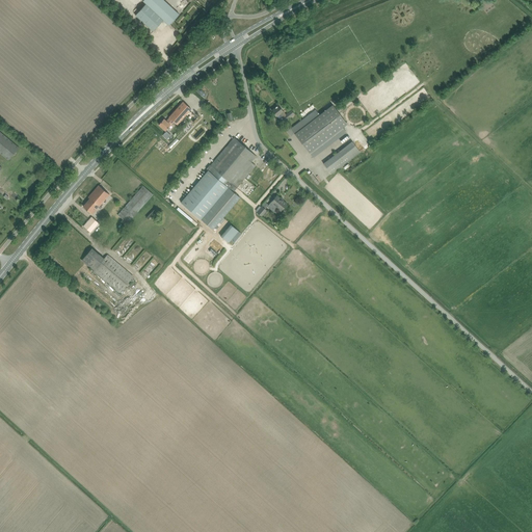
[(145,4),(135,15),(153,31),(163,20),(169,25),(179,15),(163,0),(143,0),(142,1),(145,4)]
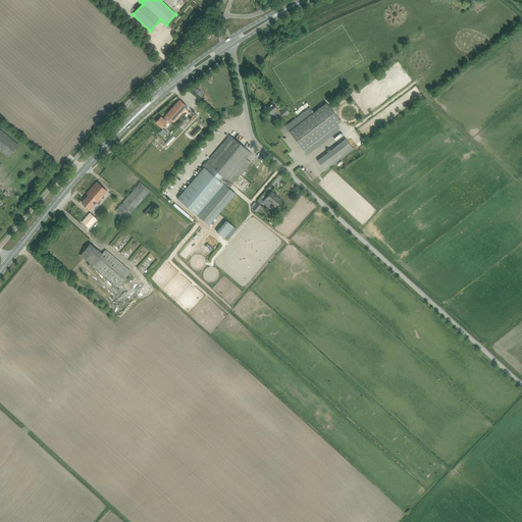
[(156,122),(159,125),(162,127),(169,120),(171,121),(172,121),(173,122),(188,106),(179,100),(166,115),(163,118),(160,116),(156,122)]
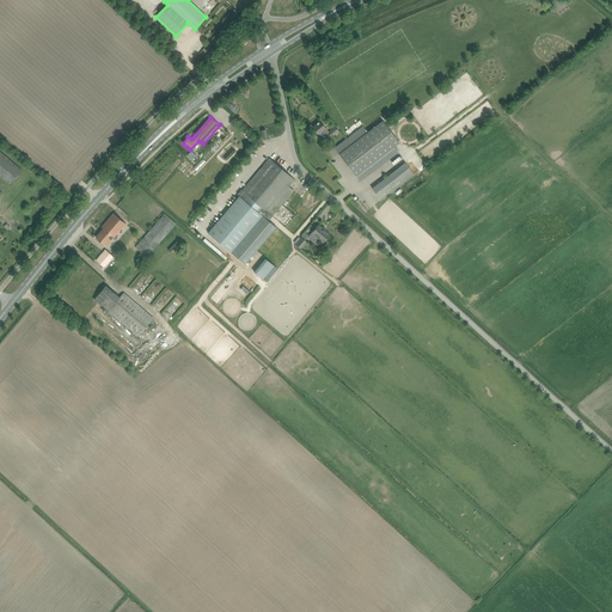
[(325,135),(328,139),(334,135),(338,132),(336,127),(330,130),(329,132),(320,121),(312,127),(318,134),(322,130),(325,135)]
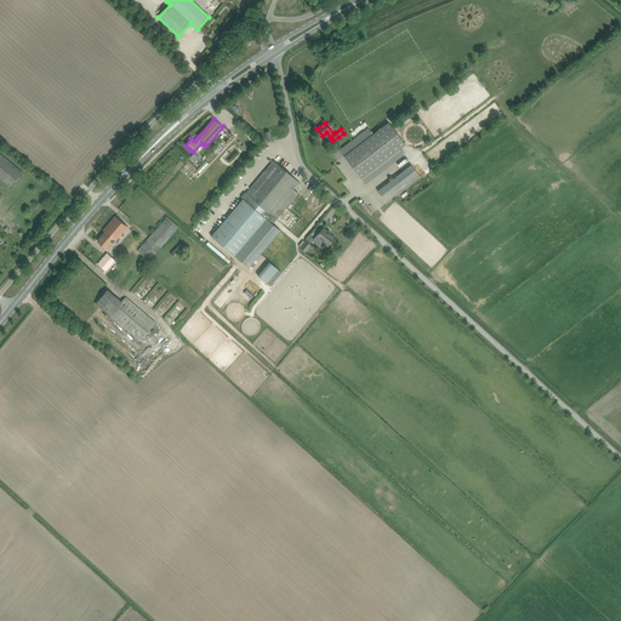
[(345,155),(347,160),(362,178),(366,175),(369,178),(403,152),(400,149),(405,144),(388,123),(371,135),(364,125),(362,127),(363,129),(355,135),(354,132),(352,134),(357,140),(354,142),(358,146),(345,155)]
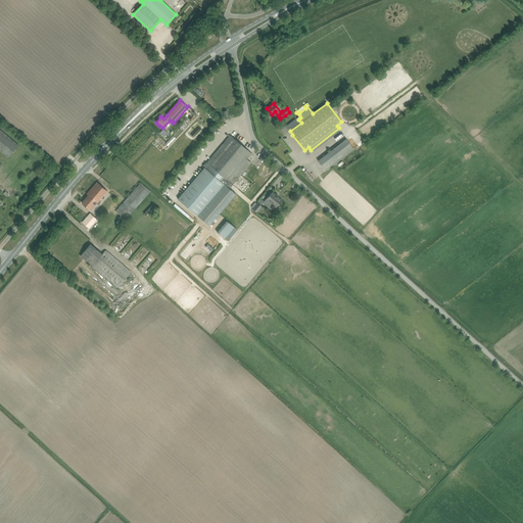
[(159,133),(164,137),(169,133),(163,129),(159,133)]
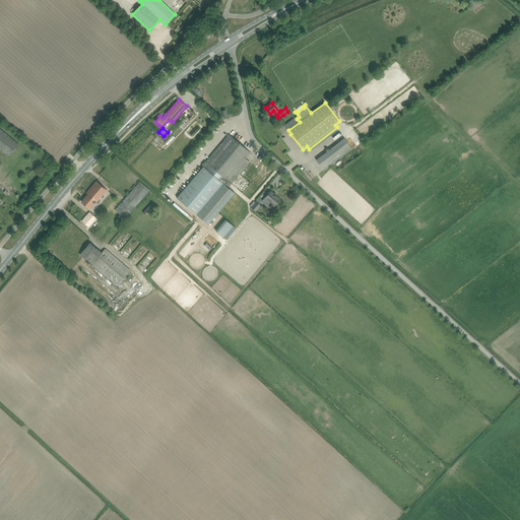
[(0,149),(8,156),(18,144),(0,129),(0,149)]
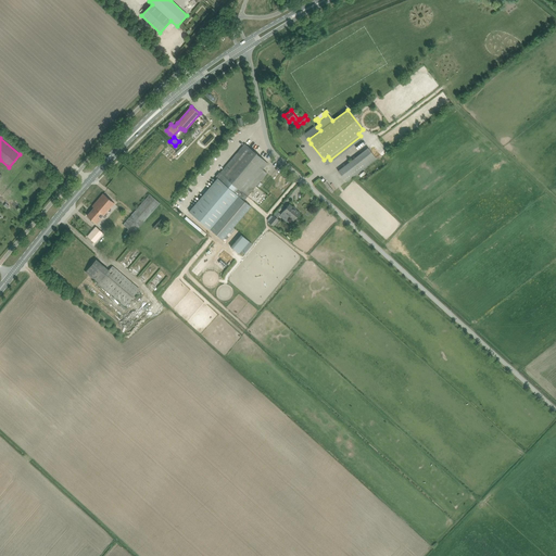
[(189,211),(223,240),(251,206),(243,200),(267,174),(262,169),(267,163),(244,143),(220,173),(218,172),(215,176),(217,177),(189,211)]
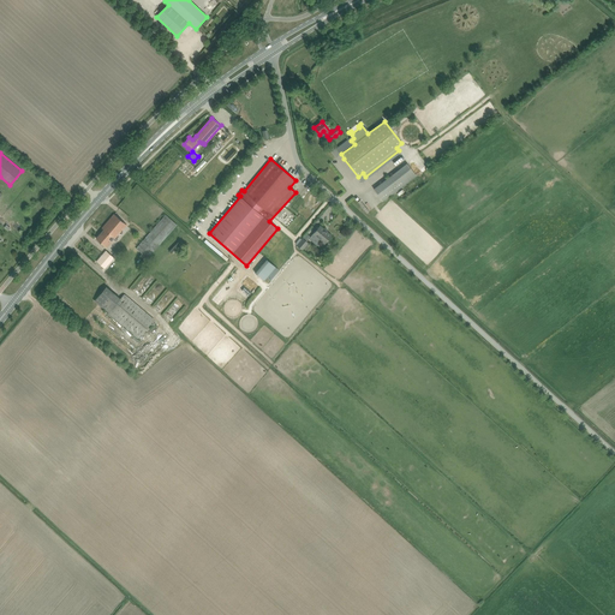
[(374,189),(383,201),(416,175),(407,163),(374,189)]
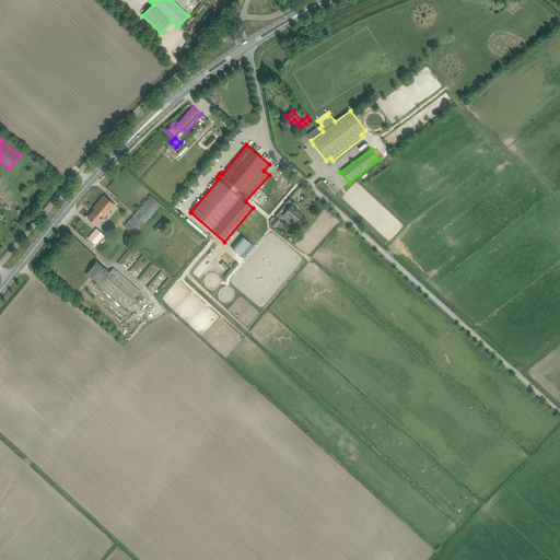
[(94,209),(88,218),(95,224),(100,220),(101,221),(103,219),(105,220),(107,218),(105,217),(115,205),(104,195),(93,208),(94,209)]
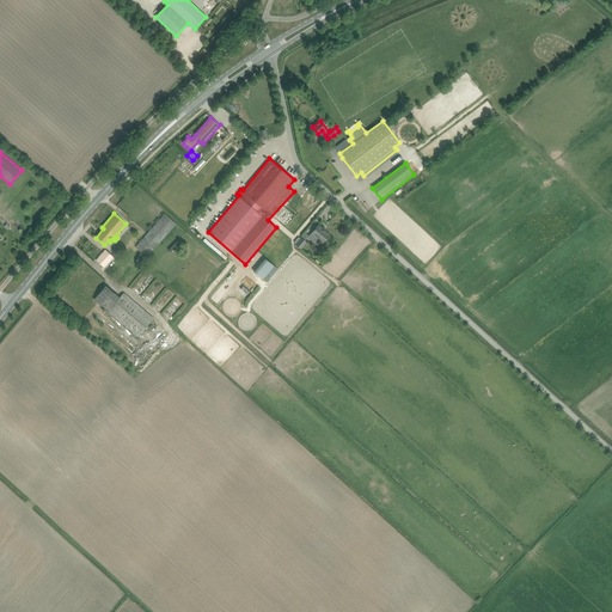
[(139,255),(145,259),(176,224),(165,214),(135,248),(141,252),(139,255)]
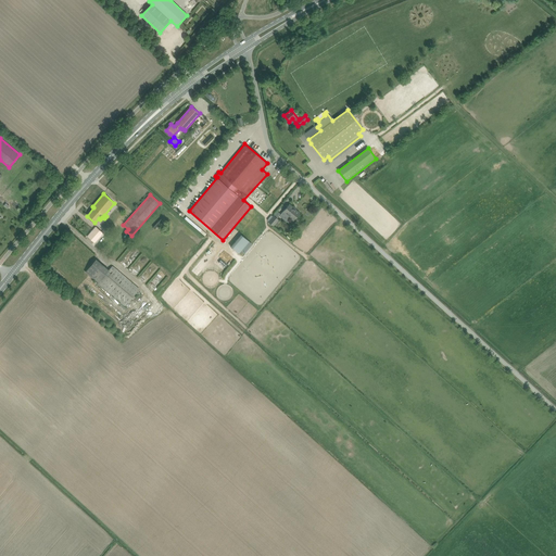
[(285,215),(288,218),(289,217),(293,220),(297,217),(300,213),(289,204),(282,212),(286,214),(285,215)]
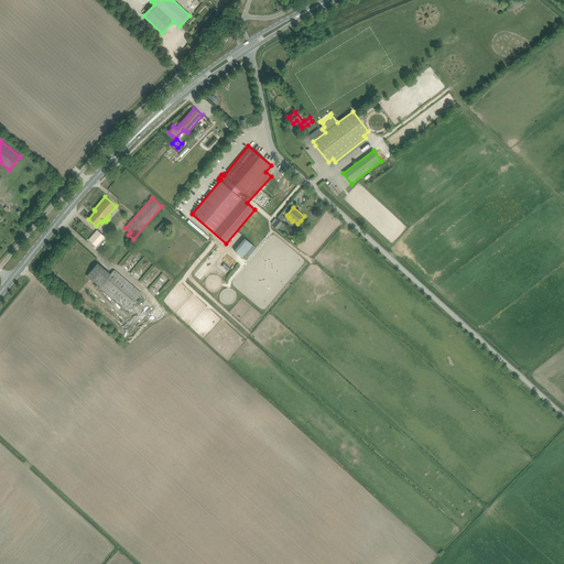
[(272,225),(277,229),(283,223),(278,218),(272,225)]
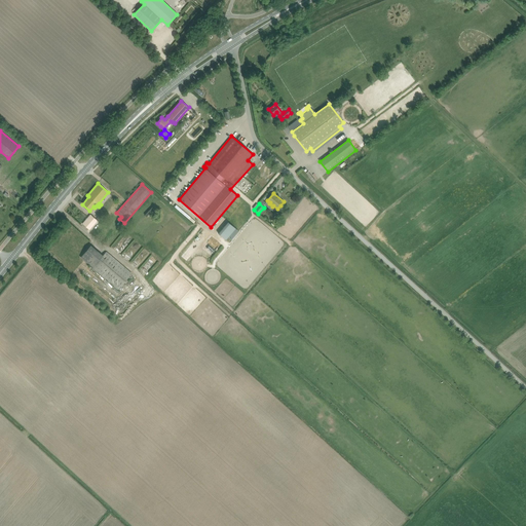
[(177,205),(176,207),(185,215),(186,214),(177,205)]
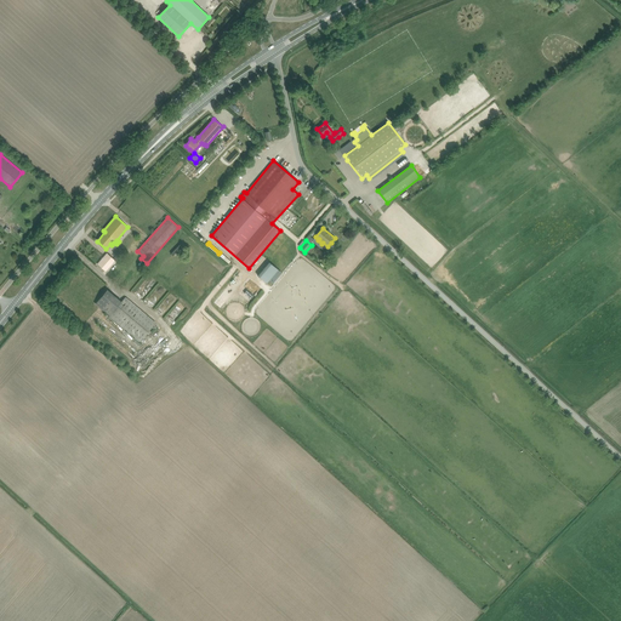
[(288,248),(283,252),(289,258),(294,252),(288,248)]
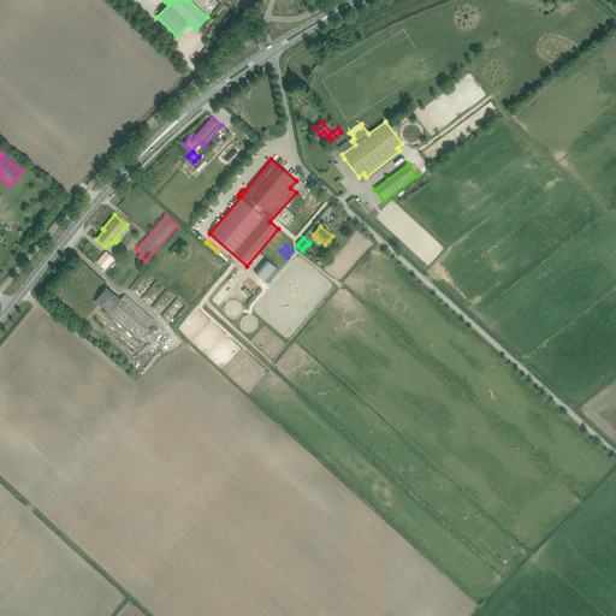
[(96,262),(105,268),(114,258),(106,252),(96,262)]
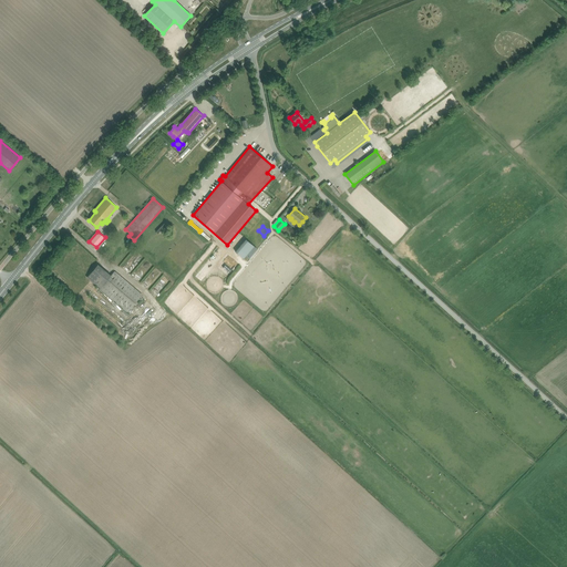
[(227,246),(229,247),(239,235),(237,233),(227,246)]
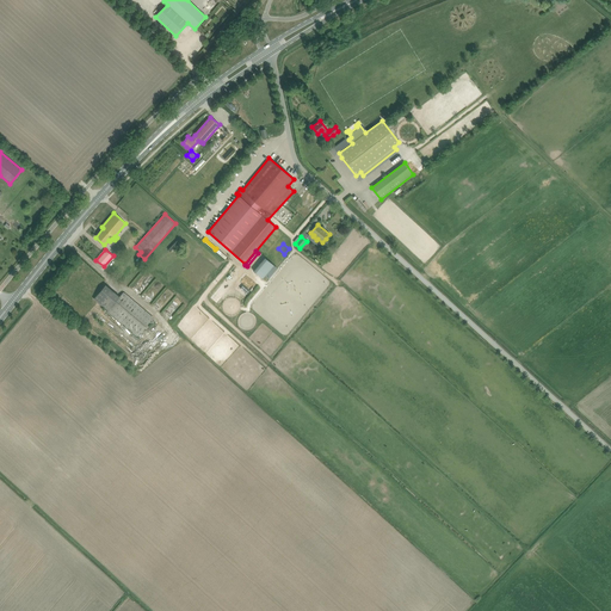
[(265,266),(260,263),(258,265),(267,273),(273,265),(269,261),(265,266)]
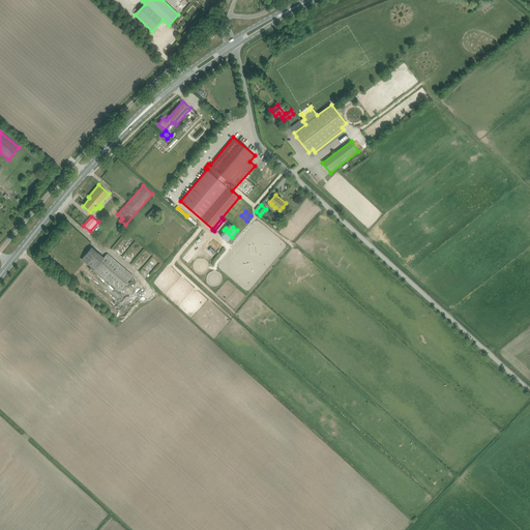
[(223,231),(219,235),(228,242),(228,241),(231,238),(223,231)]
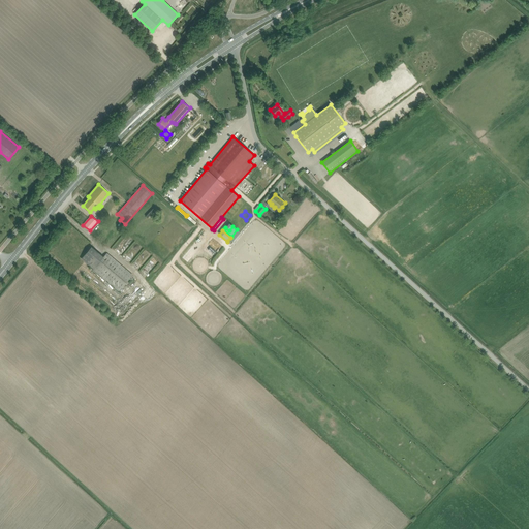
[(91,247),(81,258),(119,291),(132,275),(106,253),(103,257),(91,247)]
